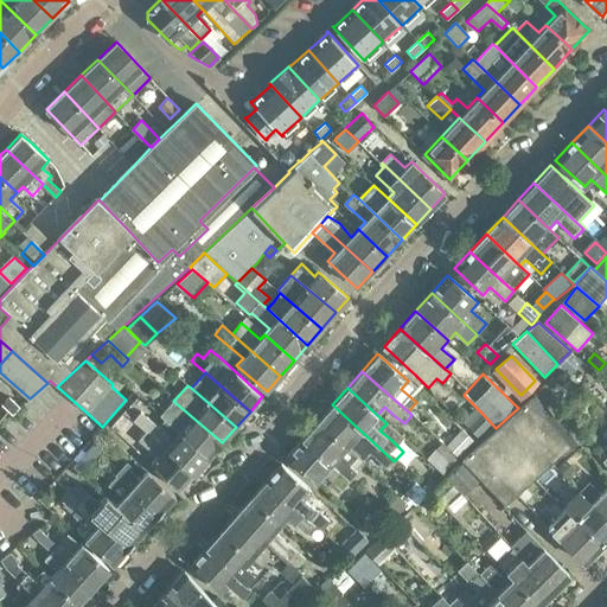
[(508,505),(517,498),(562,459),(560,457),(570,447),(572,448),(577,443),(535,395),(510,417),(461,458),(508,505)]
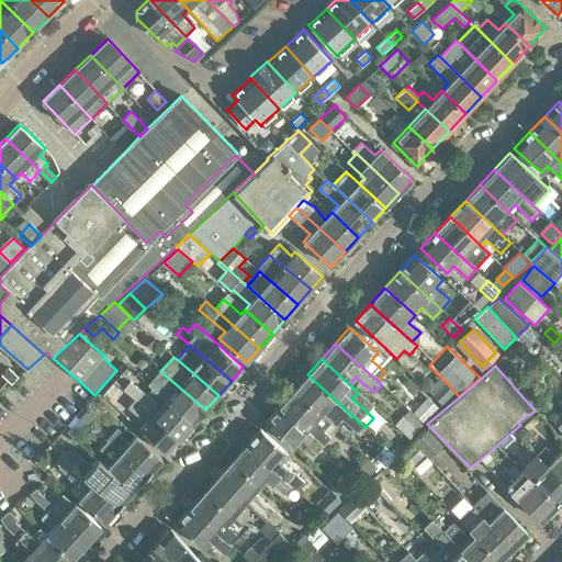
[(1,374),(12,383),(19,377),(8,367),(2,373),(1,374)]
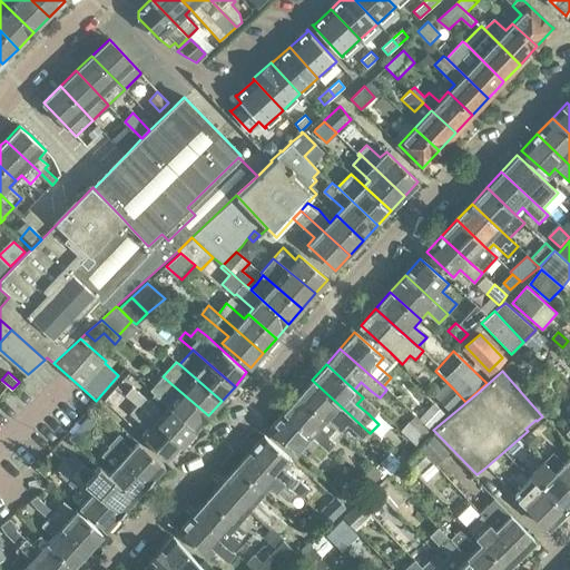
[(150,390),(169,408),(195,431),(208,415),(163,376),(150,390)]
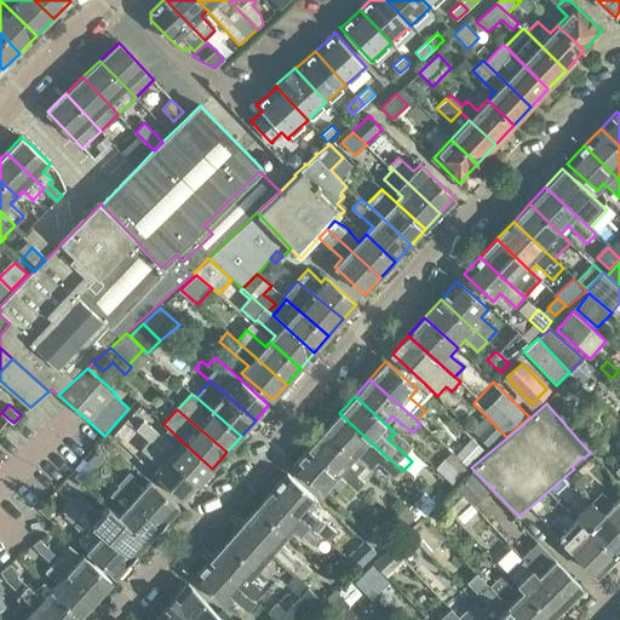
[(402,471),(339,413),(323,431),(371,474),(378,465),(395,480),(402,471)]
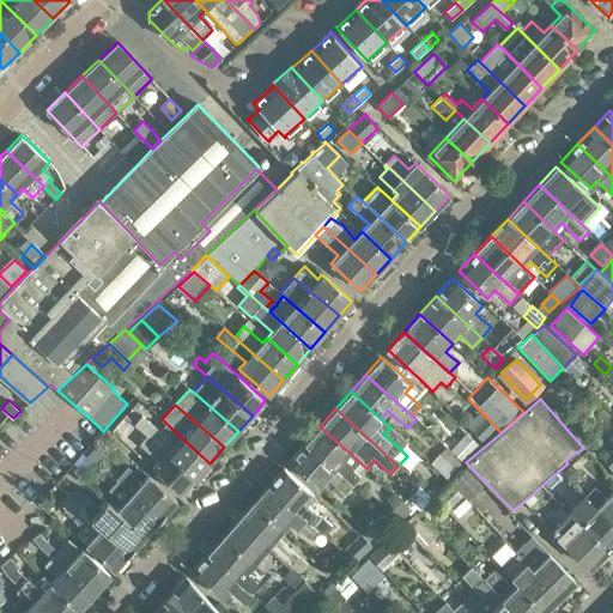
[(467,426),(473,431),(484,443),(497,431),(486,419),(487,418),(481,412),(467,426)]
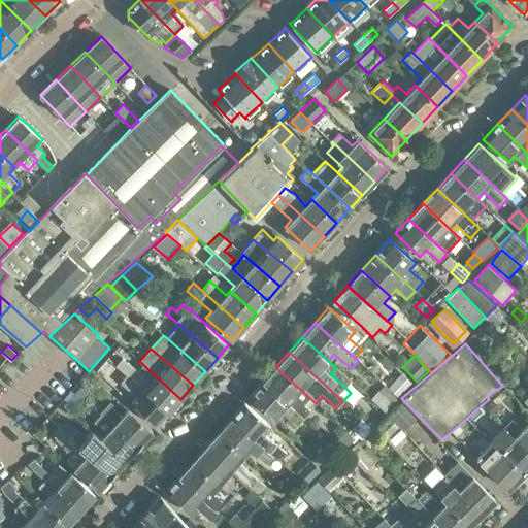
[(126,375),(169,411),(180,399),(157,377),(152,383),(139,370),(125,358),(124,360),(117,367),(126,375)]
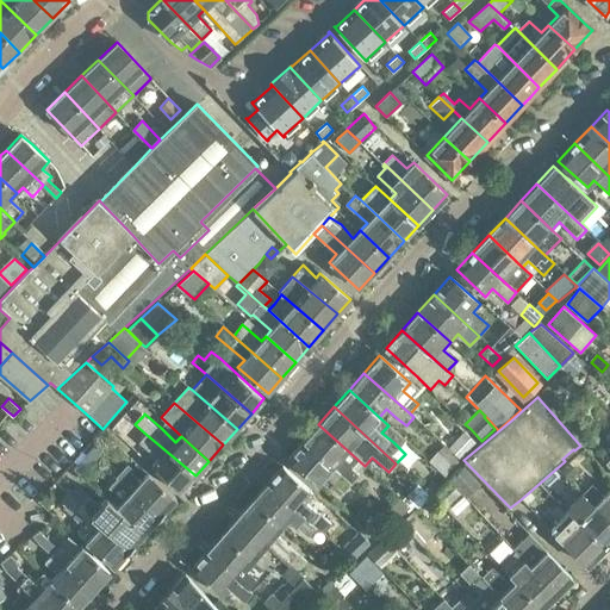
[(365,466),(318,424),(303,442),(350,485),(361,474),(359,472),(365,466)]
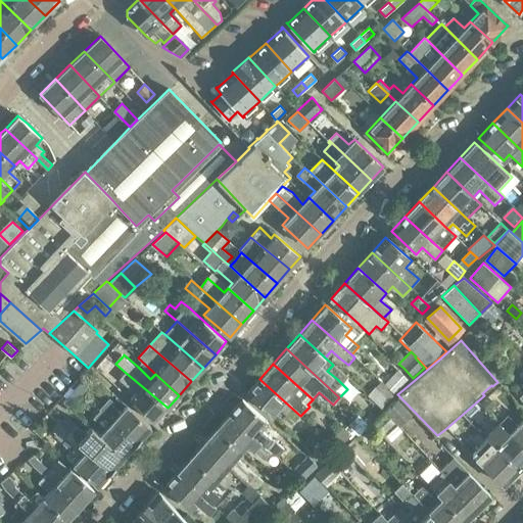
[(380,382),(394,396),(409,380),(397,371),(392,378),(387,373),(380,382)]
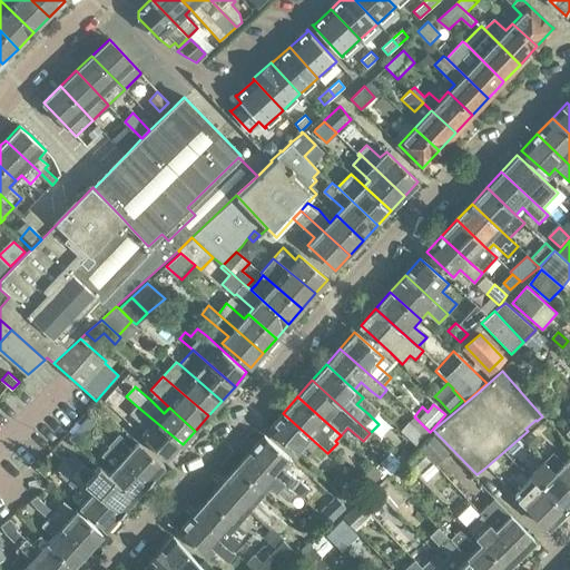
[(148,429),(143,434),(141,435),(169,460),(183,444),(136,405),(130,413),(148,429)]
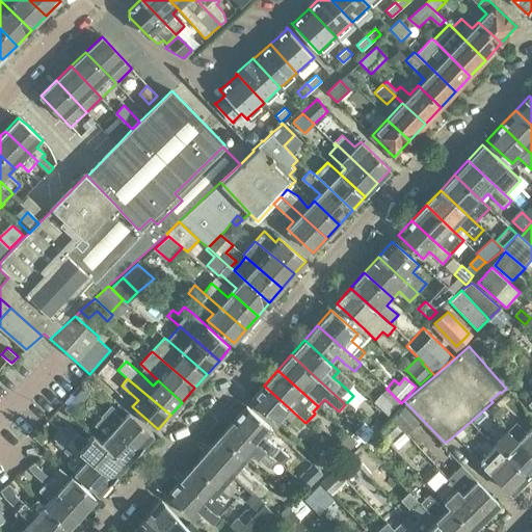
[(306,423),(264,386),(251,400),(276,424),(284,416),(299,430),(306,423)]
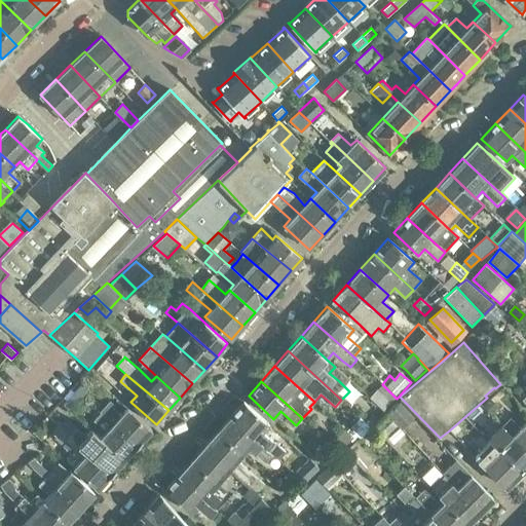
[(87,387),(85,385),(83,382),(76,389),(81,395),(87,387)]
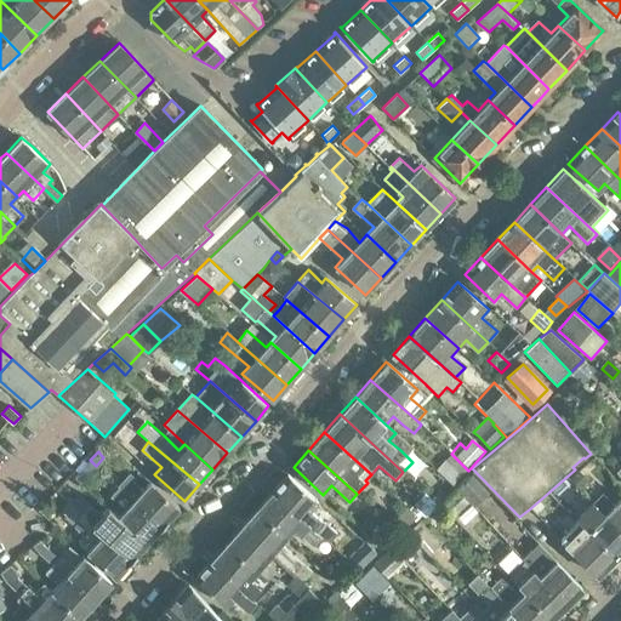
[(455,486),(468,471),(451,454),(437,469),(455,486)]
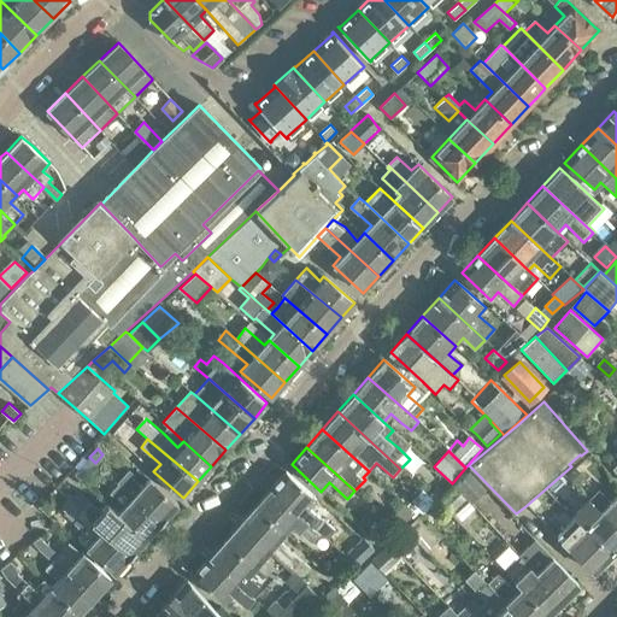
[(95,463),(89,457),(87,459),(83,456),(76,464),(81,468),(74,475),(80,480),(95,463)]
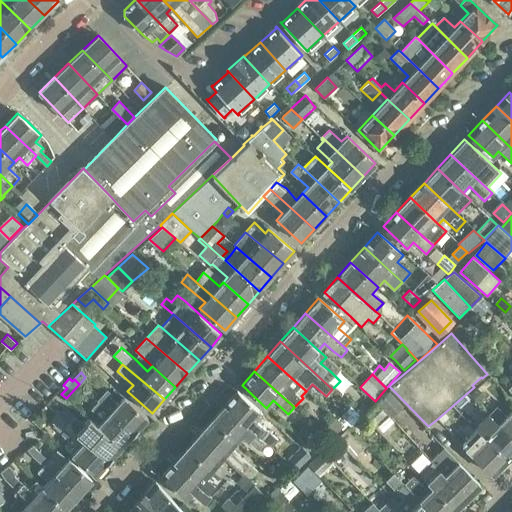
[(108,389),(99,400),(135,432),(147,419),(123,397),(118,402),(111,397),(114,394),(108,389)]
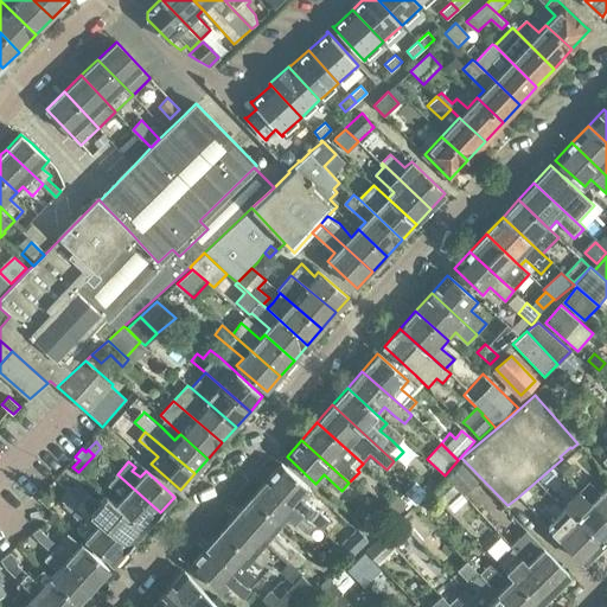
[(577,472),(567,461),(560,468),(569,479),(577,472)]
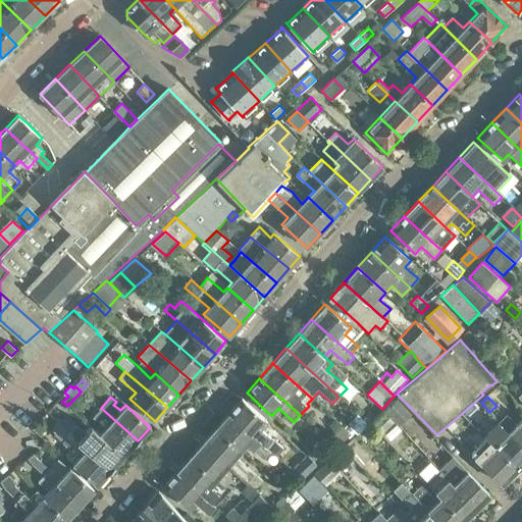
[(262,430),(268,423),(241,399),(227,414),(271,452),(278,444),(262,430)]
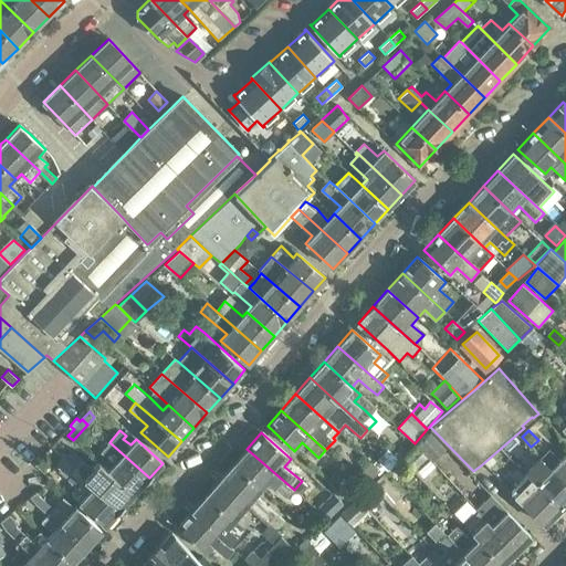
[(432,432),(418,448),(433,463),(449,449),(432,432)]
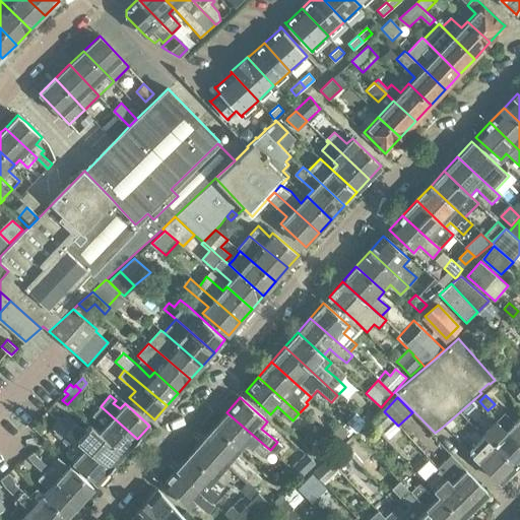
[(123,454),(137,439),(101,406),(91,417),(104,428),(100,433),(123,454)]
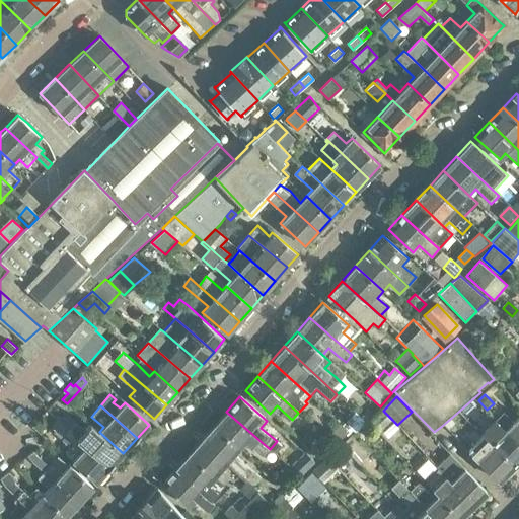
[(226,412),(214,426),(241,450),(246,444),(263,457),(270,449),(226,412)]
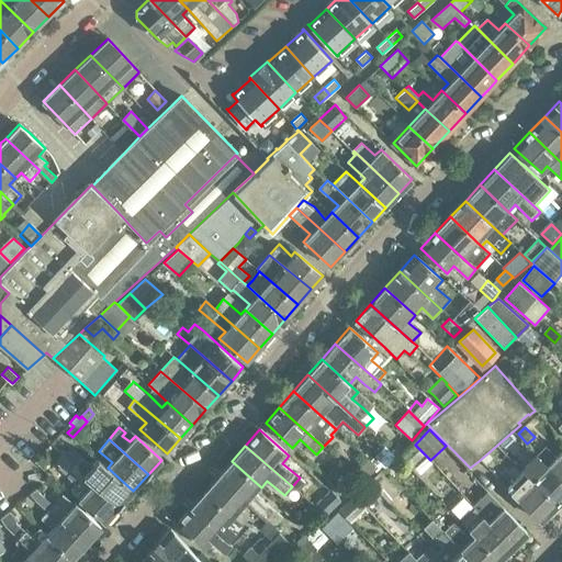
[(425,456),(414,446),(400,458),(409,470),(425,456)]
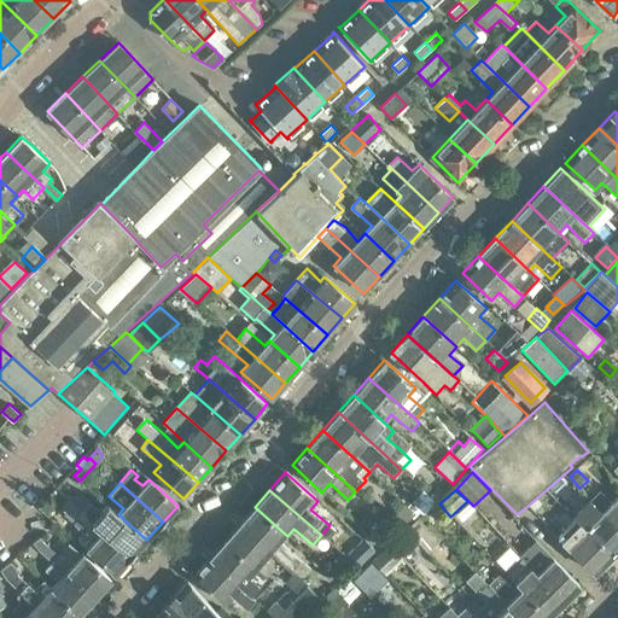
[(424,491),(409,506),(418,514),(421,518),(423,517),(436,502),(424,491)]
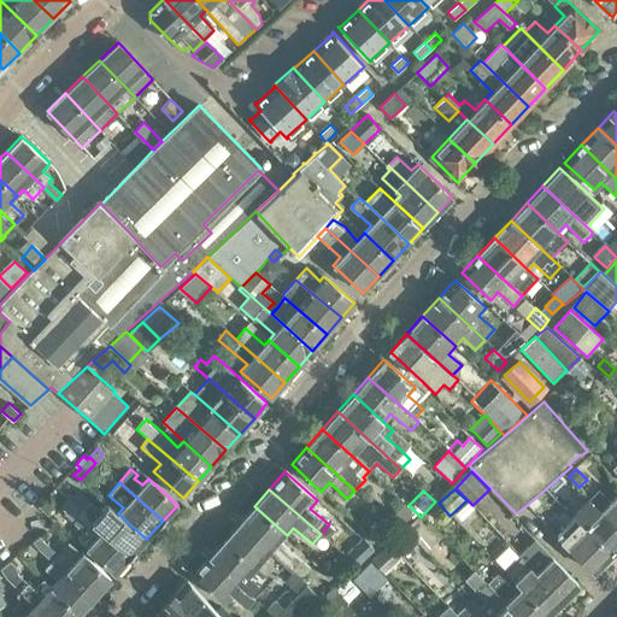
[(601,511),(616,526),(616,494),(610,501),(599,491),(589,500),(601,511)]
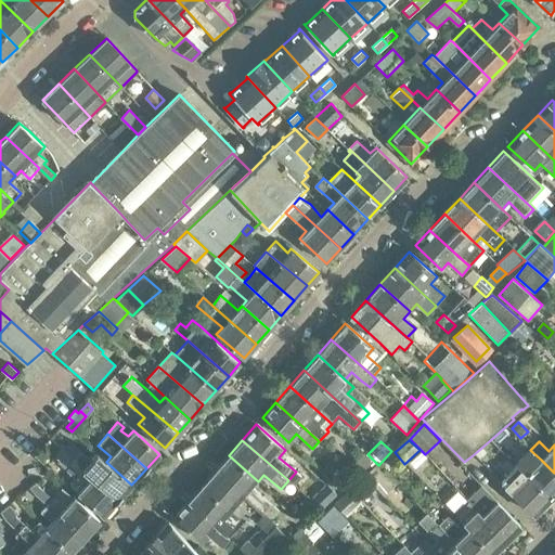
[(76,443),(66,454),(75,461),(84,450),(76,443)]
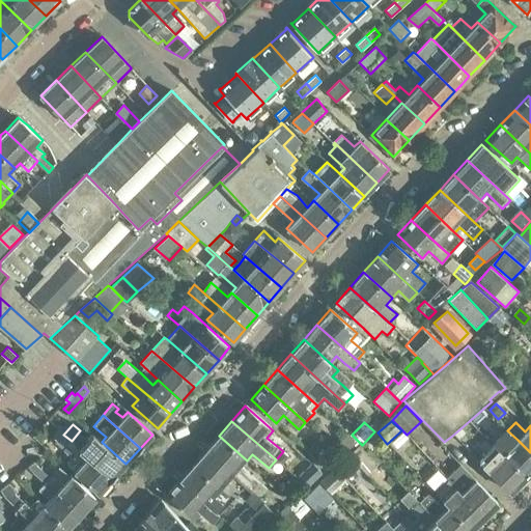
[(460,428),(454,435),(459,440),(466,434),(460,428)]
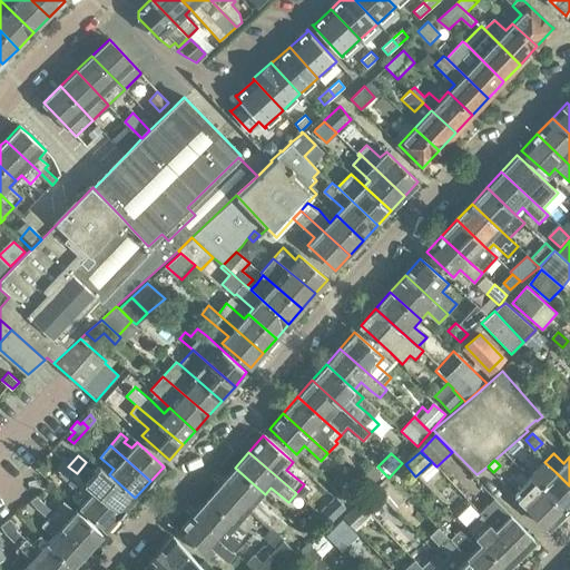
[(107,530),(121,513),(84,479),(77,473),(68,467),(64,462),(57,469),(60,473),(58,477),(67,484),(76,493),(71,498),(107,530)]
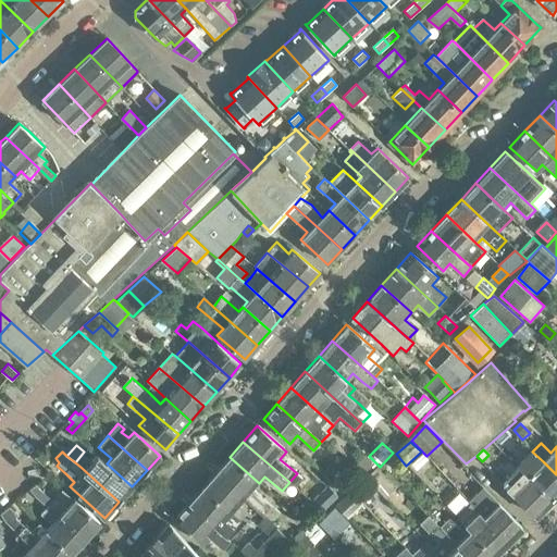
[(556,494),(556,474),(543,461),(532,452),(517,467),(519,469),(528,478),(552,500),(556,494)]
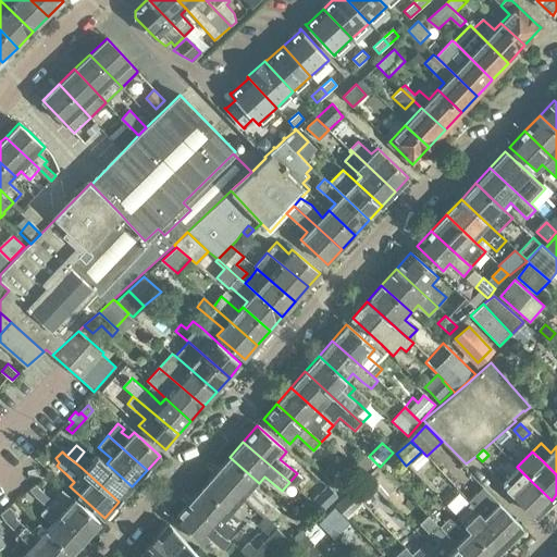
[(401,461),(393,453),(381,466),(388,474),(401,461)]
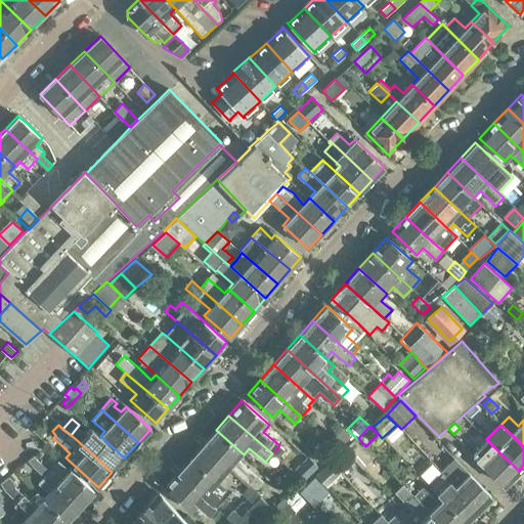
[(79,437),(77,440),(112,472),(124,457),(100,436),(91,429),(82,439),(79,437)]
